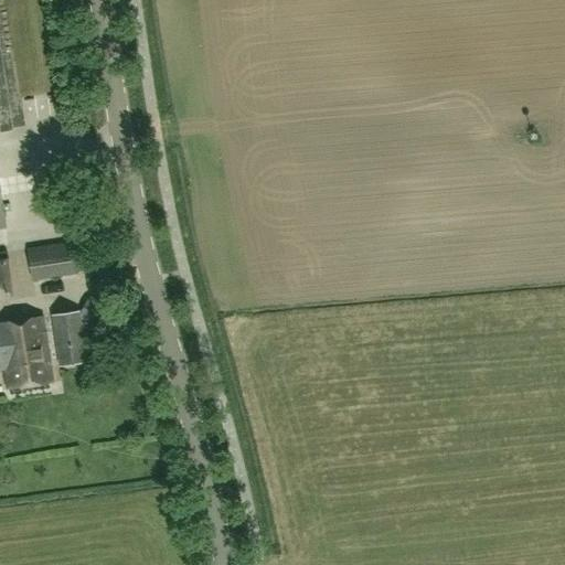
[(57,80),(64,78),(63,52),(55,52),(57,80)]
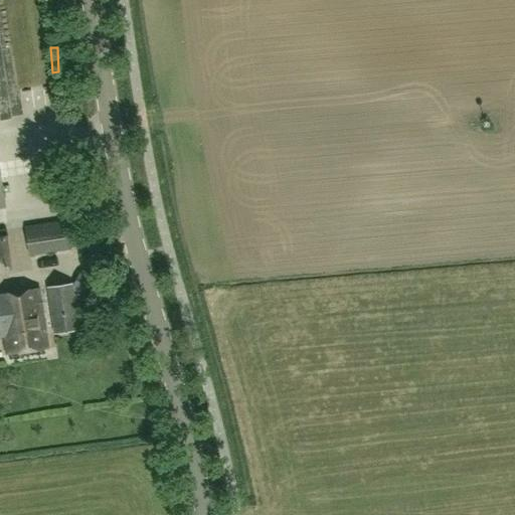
[(65,220),(25,227),(30,255),(70,248),(65,220)]
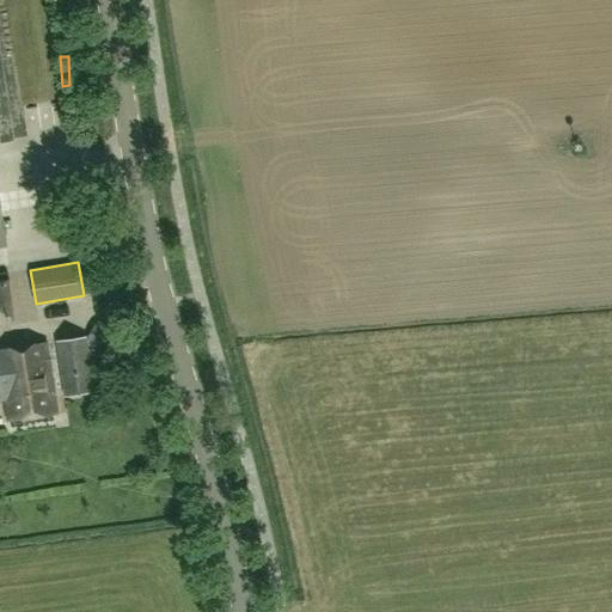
[(95,324),(87,340),(87,343),(102,350),(110,331),(95,324)]
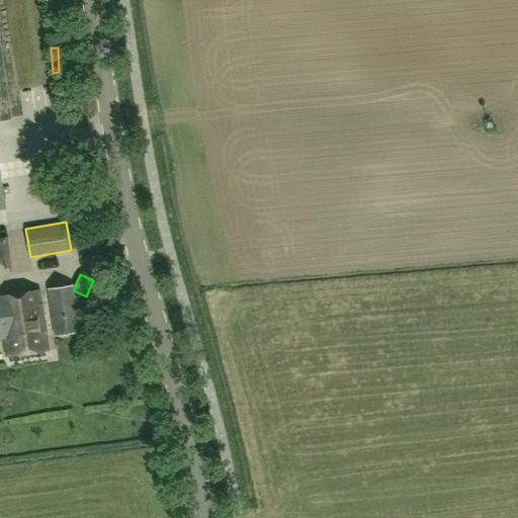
[(73,284),(47,289),(54,335),(80,331),(74,290),(74,287),(73,284)]
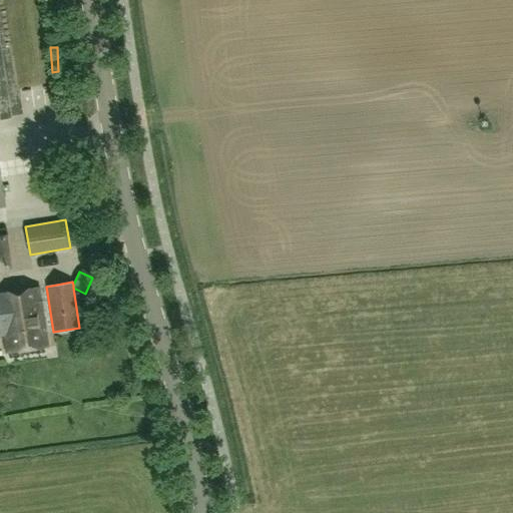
[(6,355),(48,349),(39,288),(0,293),(0,321),(1,321),(6,355)]
